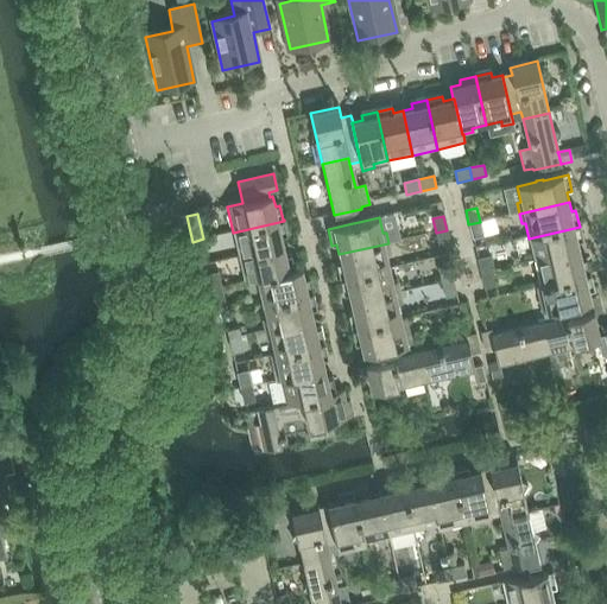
[(284,222),(284,221),(233,233),(239,258),(284,247),(282,239),(286,237),(283,222),(284,222)]
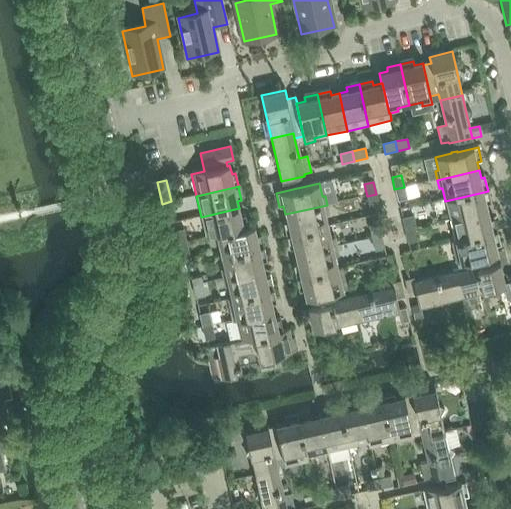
[(404,187),(394,189),(397,202),(407,200),(404,187)]
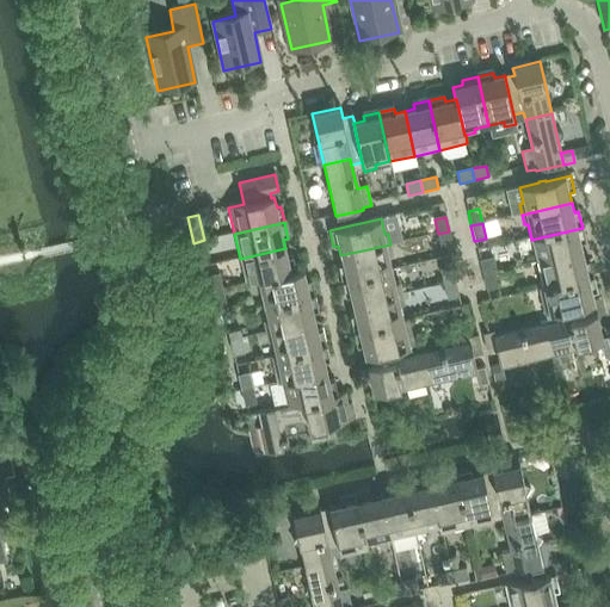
[(537,264),(584,253),(581,245),(586,243),(583,228),(531,240),(537,264)]
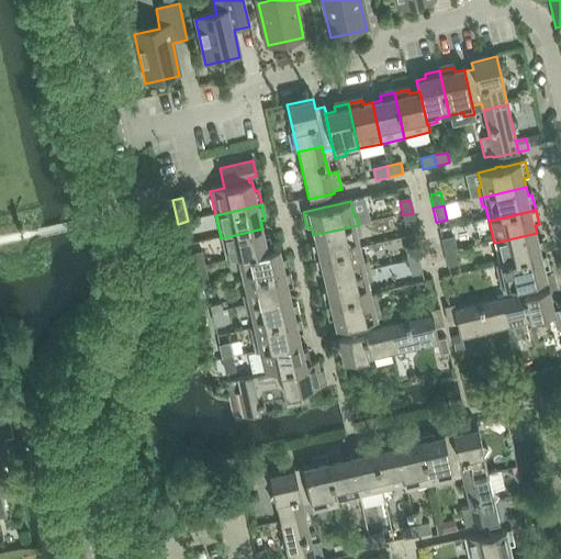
[(413,213),(403,215),(406,228),(416,226),(413,213)]
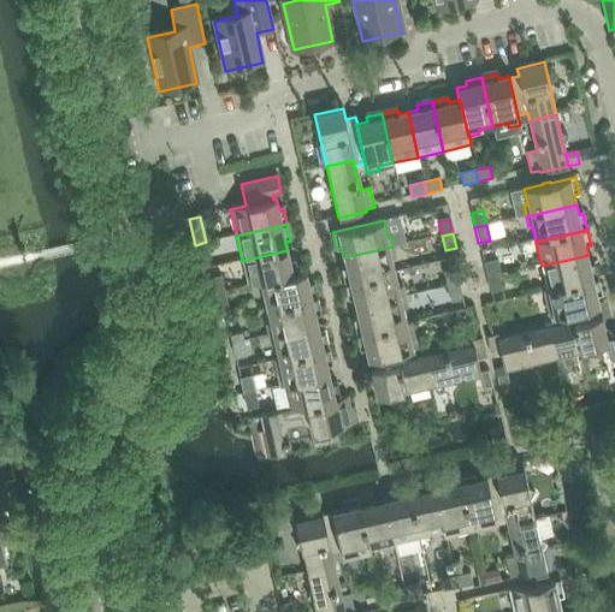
[(206,242),(195,245),(199,261),(211,257),(207,242),(206,242)]
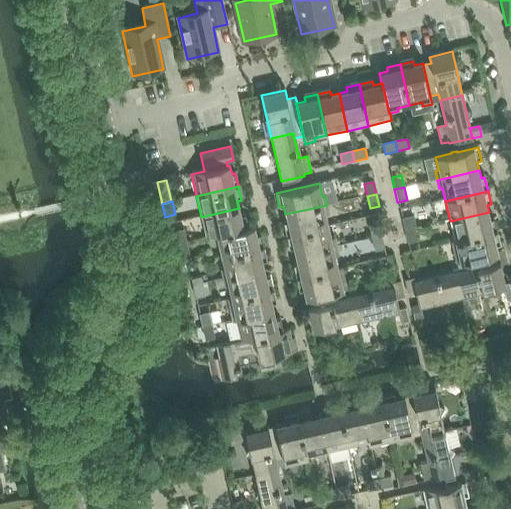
[(329,213),(327,205),(285,214),(287,222),(283,223),(286,236),(329,226),(326,214),(329,213)]
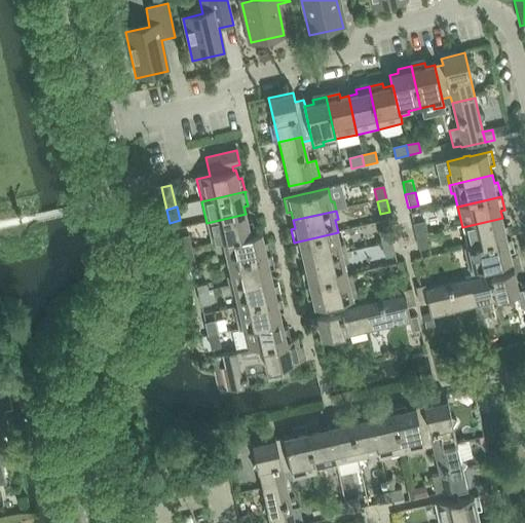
[(212,246),(219,244),(255,235),(254,234),(252,222),(248,223),(246,214),(207,223),(212,246)]
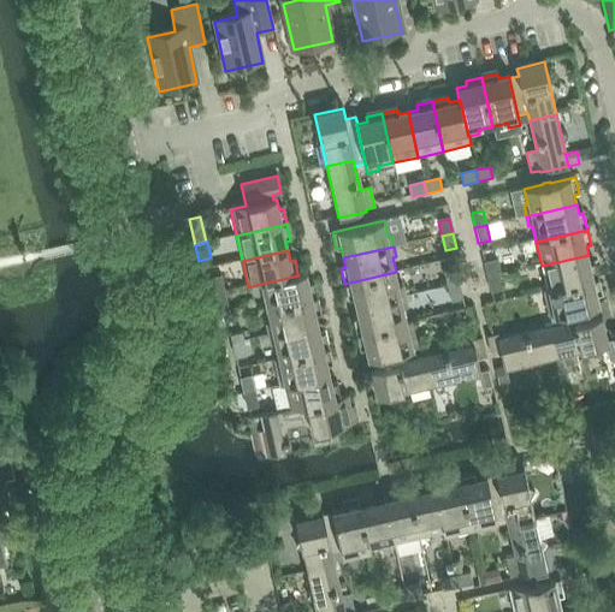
[(542,266),(547,291),(598,279),(595,263),(590,265),(589,255),(542,266)]
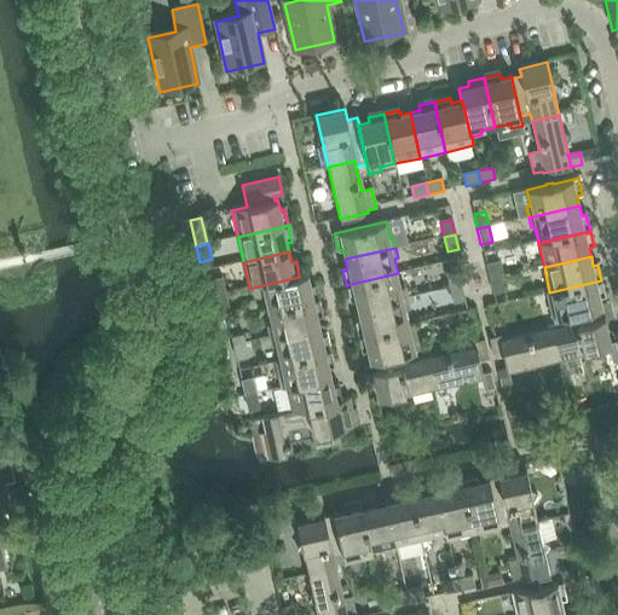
[(489,279),(500,277),(496,261),(485,264),(489,279)]
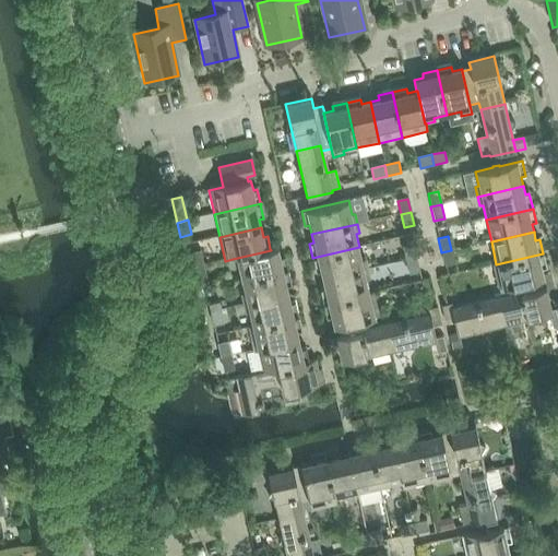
[(406,261),(416,259),(413,245),(403,247),(406,261)]
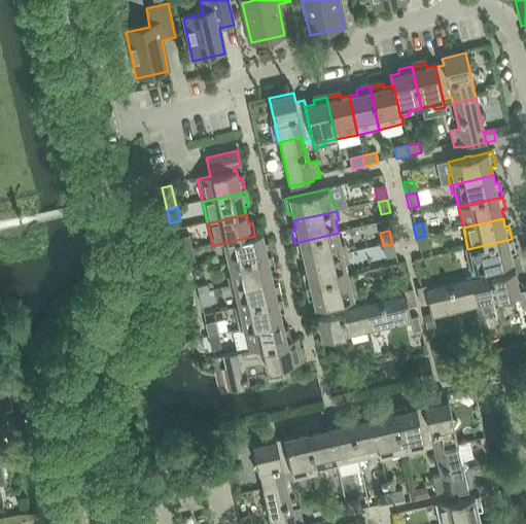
[(297,256),(302,255),(304,264),(347,253),(345,244),(342,245),(339,233),(294,243),(297,256)]
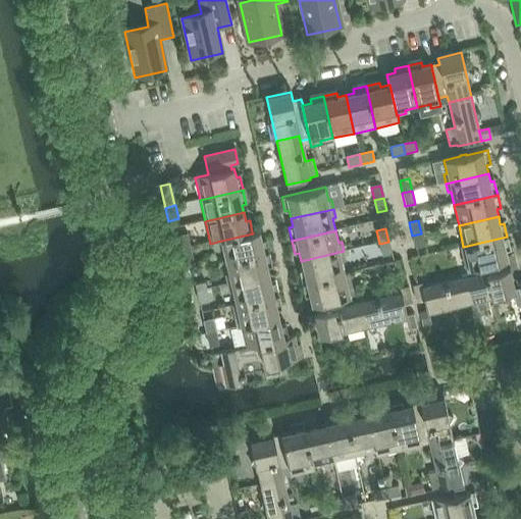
[(225,263),(270,253),(269,252),(266,240),(262,241),(260,231),(252,232),(253,234),(217,242),(219,251),(222,250),(225,263)]
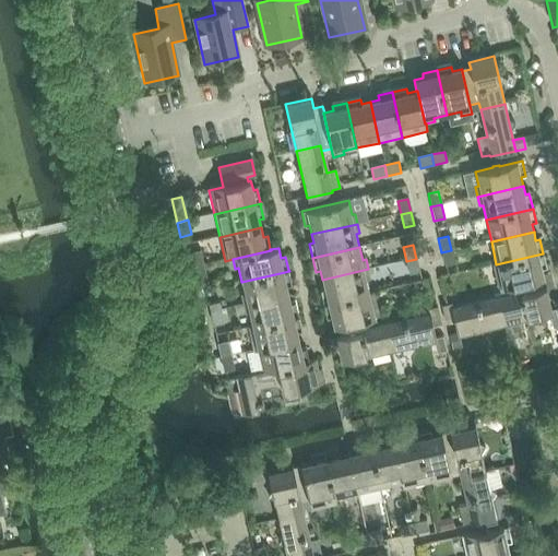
[(451,250),(441,252),(444,267),(454,264),(451,250)]
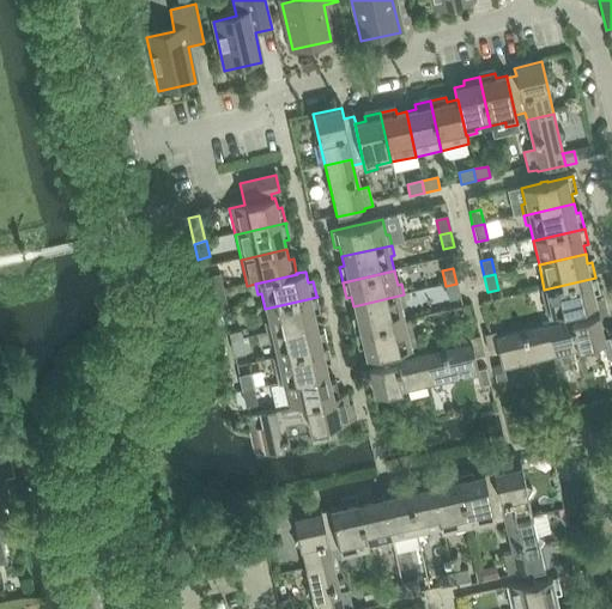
[(212,293),(223,291),(220,275),(208,278),(212,293)]
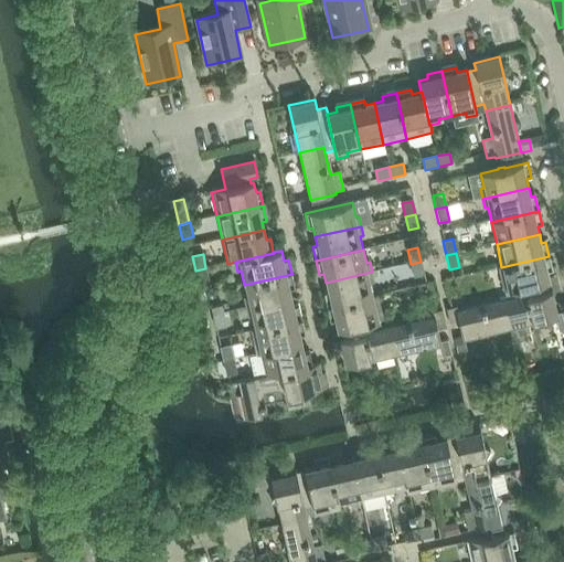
[(513,290),(547,283),(550,282),(547,273),(552,272),(549,256),(501,267),(504,282),(501,283),(503,293),(513,290)]
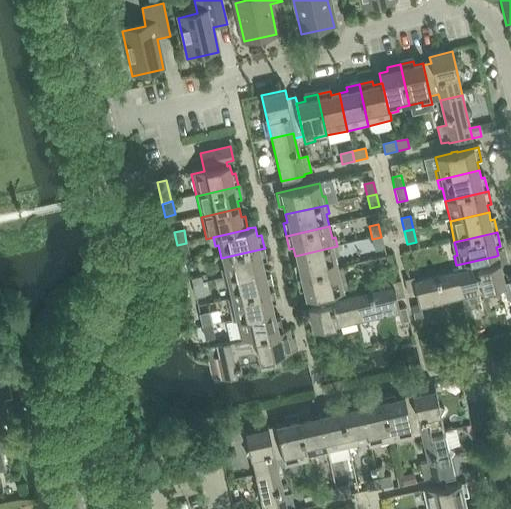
[(381,237),(372,239),(375,252),(384,250),(381,237)]
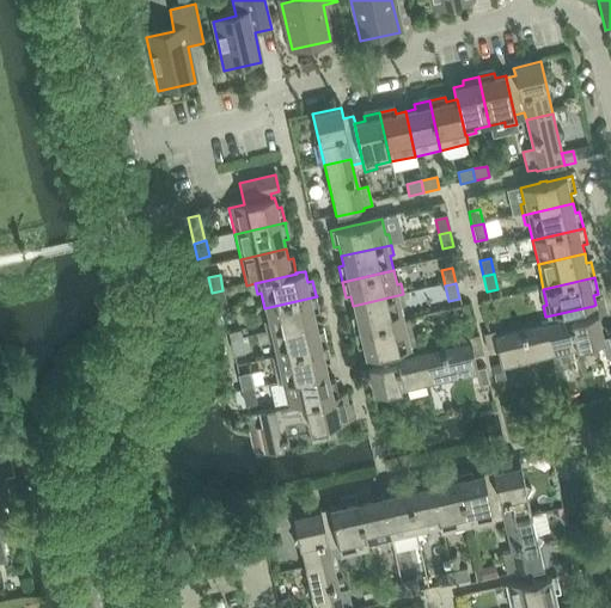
[(222,290),(212,293),(215,308),(226,306),(222,290)]
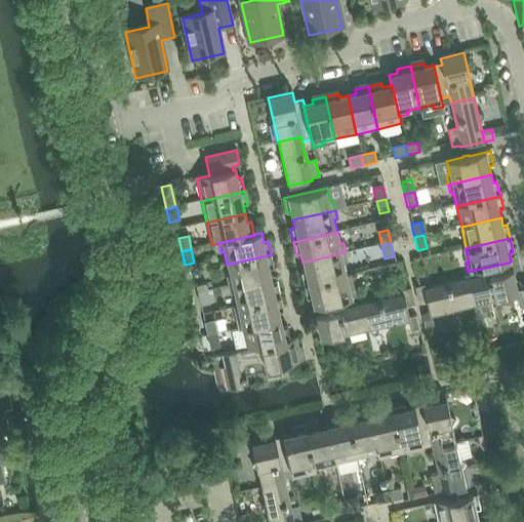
[(300,272),(304,285),(348,275),(345,263),(348,262),(346,252),(303,263),(305,271),(300,272)]
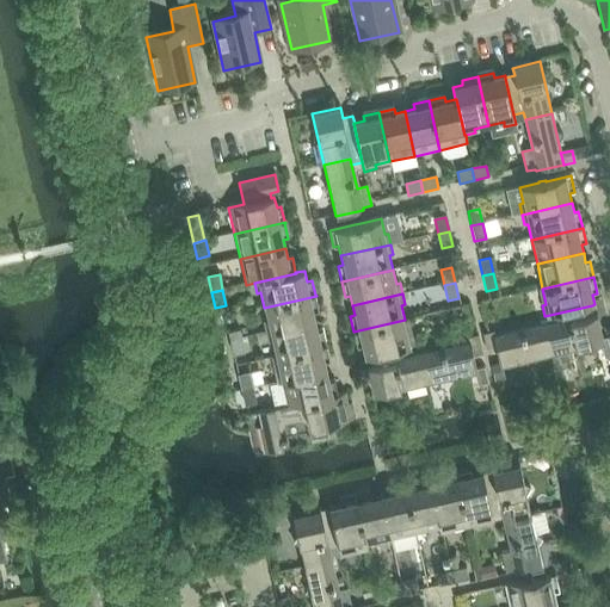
[(264,322),(266,334),(316,322),(314,313),(319,311),(315,297),(316,297),(316,296),(264,308),(267,322),(264,322)]
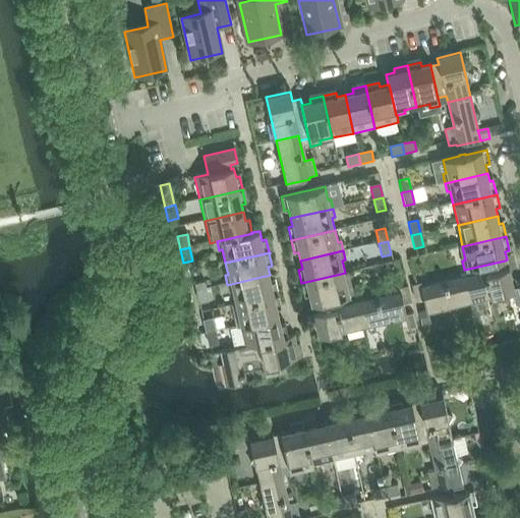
[(509,268),(507,268),(505,261),(473,268),(475,276),(464,279),(469,301),(514,291),(509,268)]
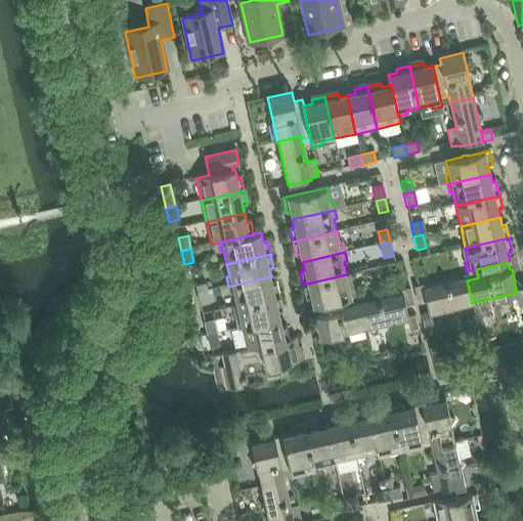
[(314,306),(346,299),(355,297),(350,274),(347,274),(303,285),(306,298),(310,297),(312,306),(314,306)]
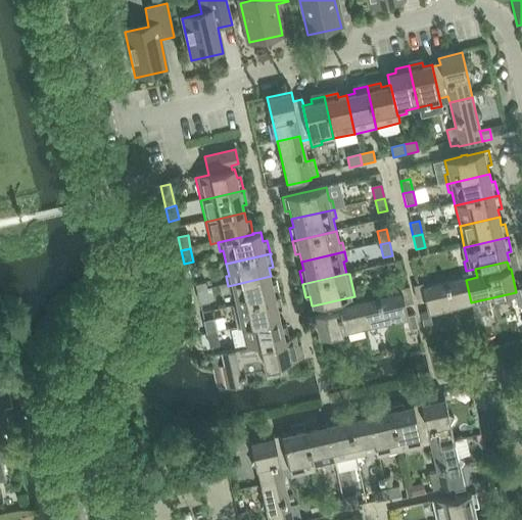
[(233,293),(236,306),(280,296),(280,295),(279,295),(276,284),(273,285),(271,276),(228,286),(230,294),(233,293)]
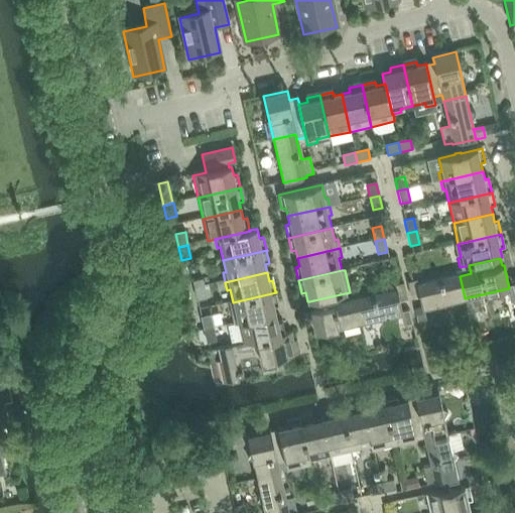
[(194,288),(203,286),(201,274),(190,276),(194,288)]
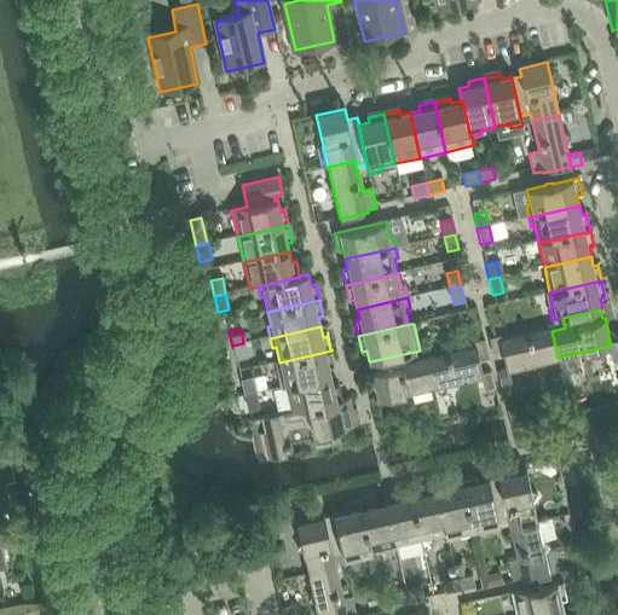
[(507,370),(558,358),(552,331),(501,342),(500,337),(489,340),(494,359),(503,357),(507,370)]
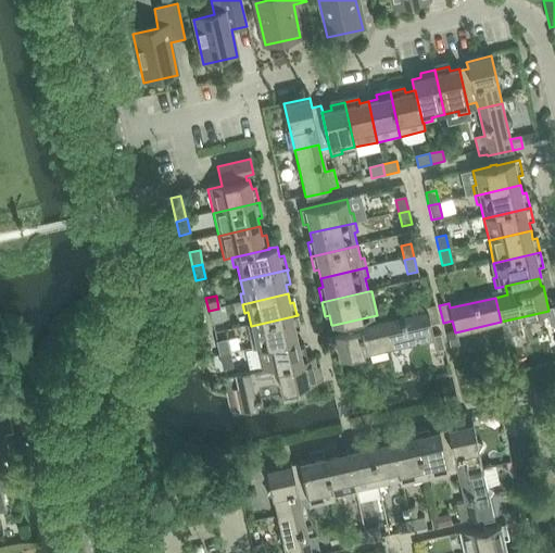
[(426,309),(427,313),(380,324),(387,348),(433,337),(430,325),(439,324),(434,306),(426,309)]
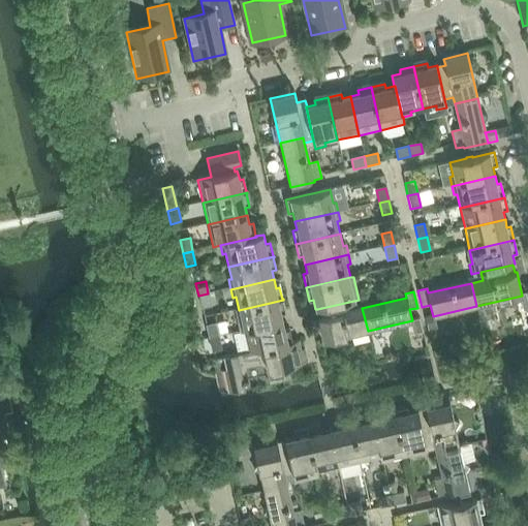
[(208,294),(198,296),(202,309),(211,307),(208,294)]
